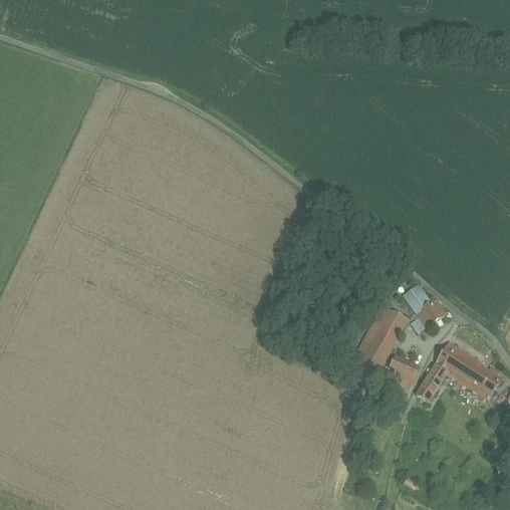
[(436,298),(432,301),(418,283),(405,293),(402,295),(416,313),(425,327),(446,312),(436,298)]
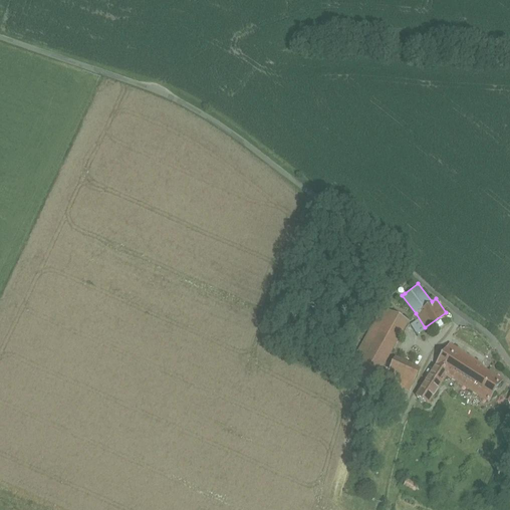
[(391,353),(409,318),(379,303),(356,349),(363,353),(349,380),(371,392),(378,375),(384,366),(391,353)]
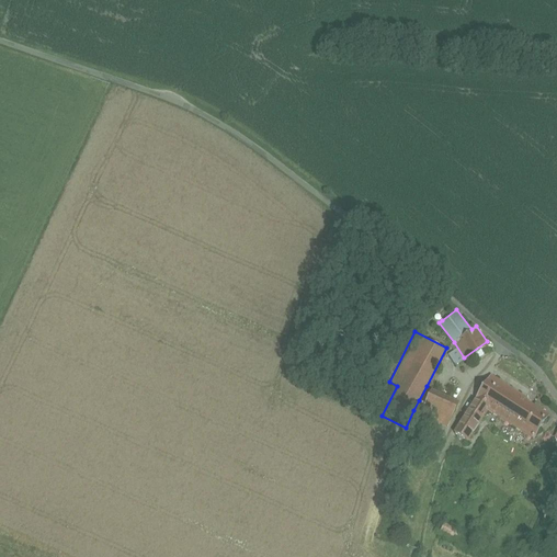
[(523,394),(489,372),(462,413),(464,415),(453,431),(467,440),(478,424),(477,423),(487,408),(530,436),(546,411),(522,396),(523,394)]
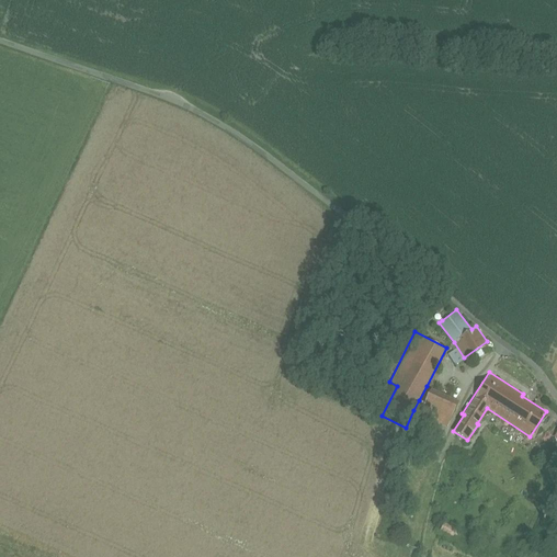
[(430,388),(427,386),(419,400),(423,402),(430,388)]
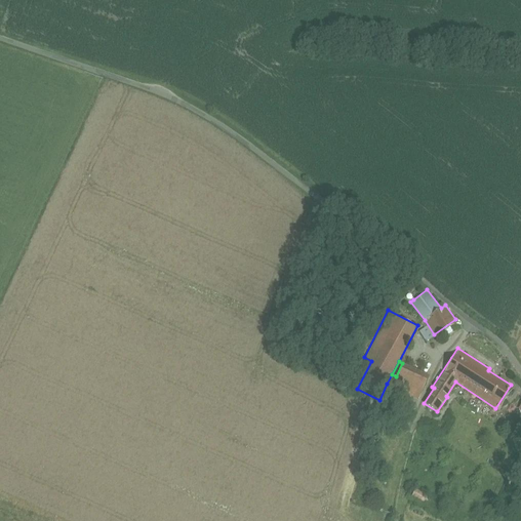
[(403,362),(402,363),(396,376),(392,385),(407,393),(416,398),(429,374),(403,362)]
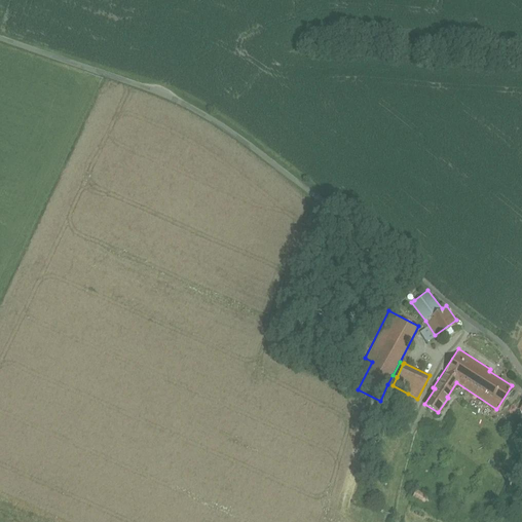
[(426,494),(420,491),(416,497),(422,500),(426,494)]
